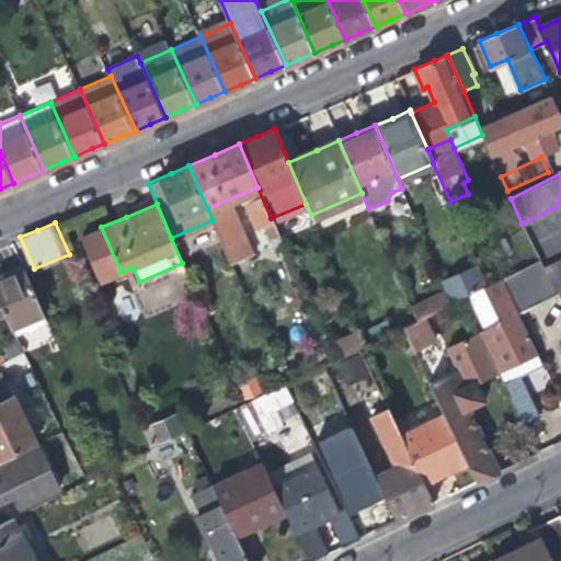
[(103,279),(121,272),(101,227),(83,235),(103,279)]
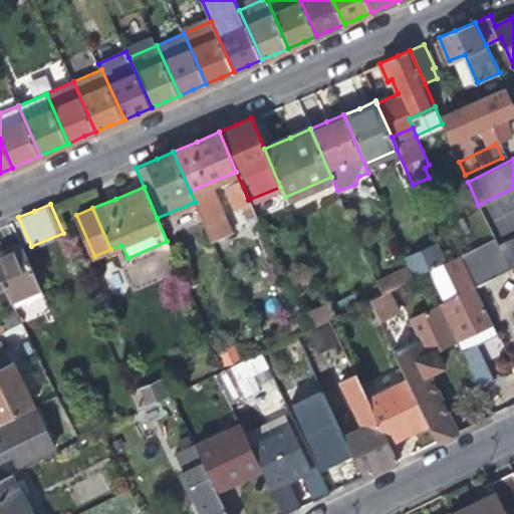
[(509,270),(513,267),(513,237),(497,246),(509,270)]
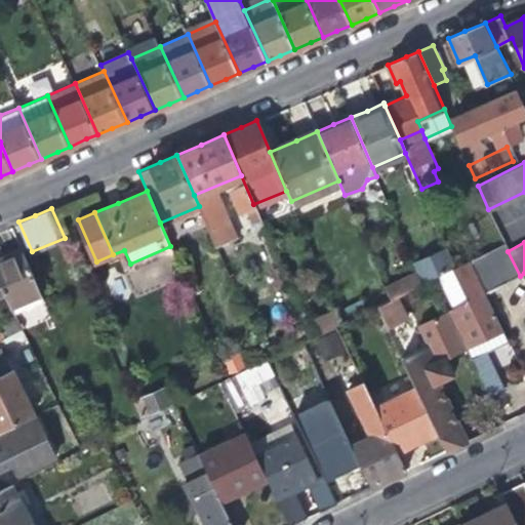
[(8,254),(0,257),(0,282),(6,295),(5,296),(8,305),(40,290),(22,248),(8,254)]
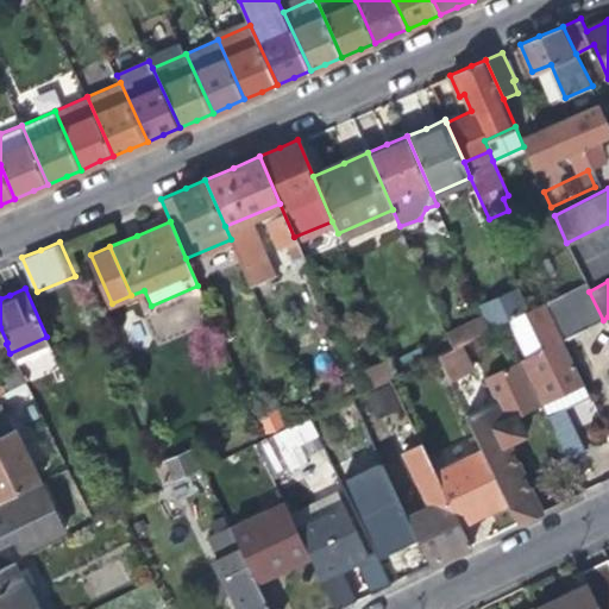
[(519,360),(525,357),(546,397),(538,401),(566,458),(579,451),(583,450),(583,449),(556,391),(579,381),(560,340),(564,339),(582,331),(563,292),(545,301),(528,309),(501,322),(519,360)]
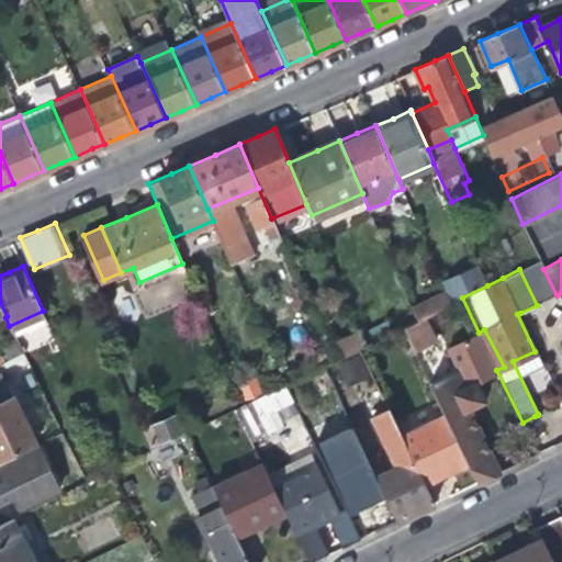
[(445,285),(447,289),(452,302),(462,298),(487,285),(480,270),(445,285)]
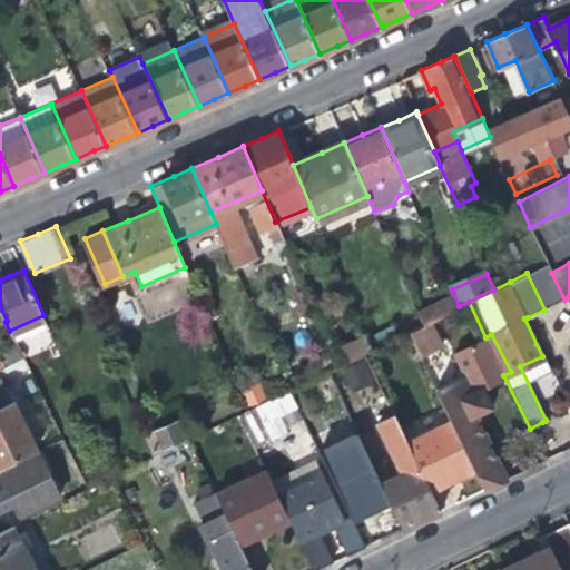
[(453,293),(435,302),(441,314),(459,306),(453,293)]
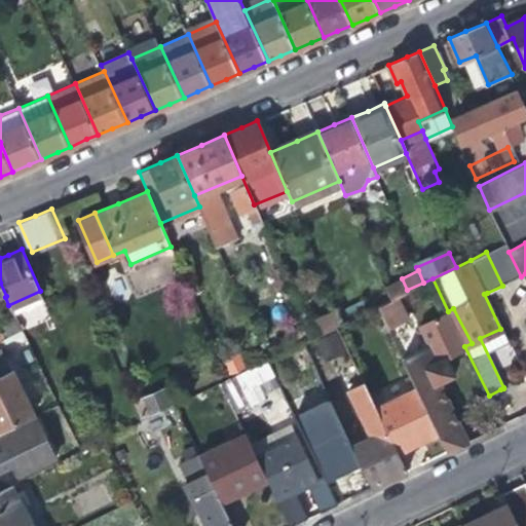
[(384,286),(390,299),(396,296),(407,290),(402,278),(384,286)]
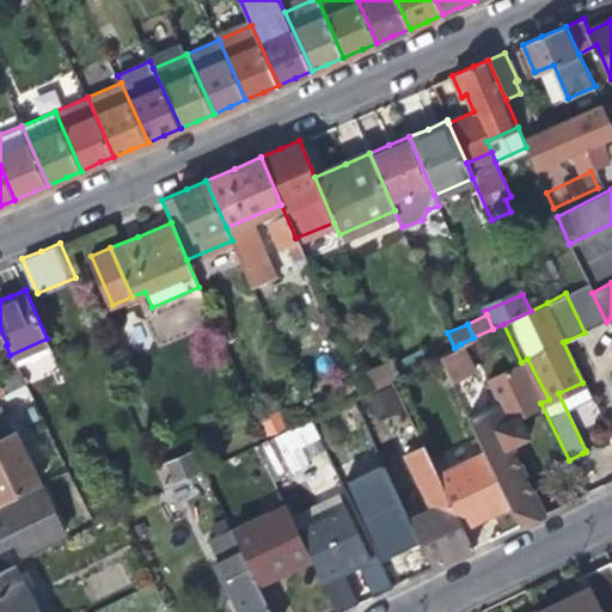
[(398,374),(438,355),(432,342),(393,361),(398,374)]
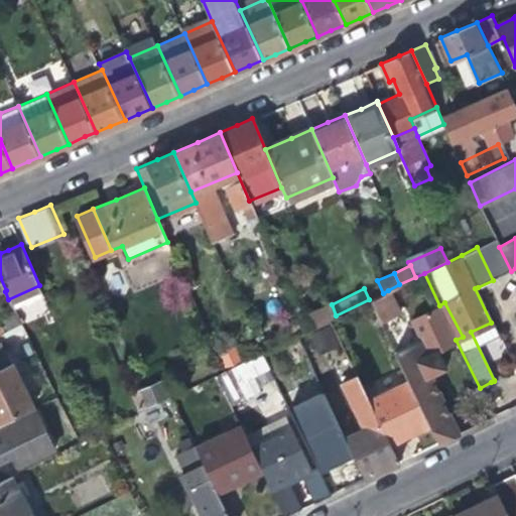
[(403,320),(388,290),(383,293),(369,299),(384,330),(403,320)]
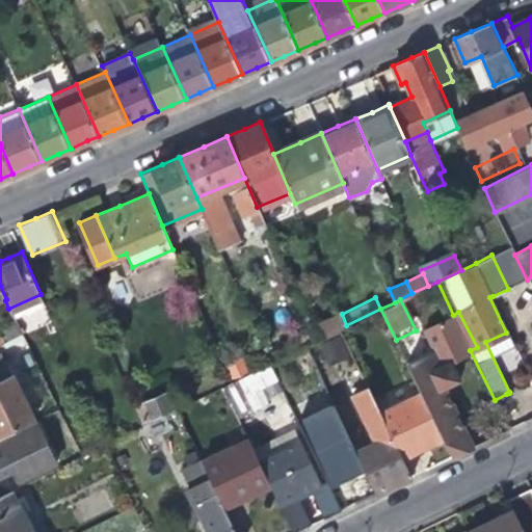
[(307,323),(308,325),(314,341),(318,339),(338,329),(346,325),(342,314),(340,310),(307,323)]
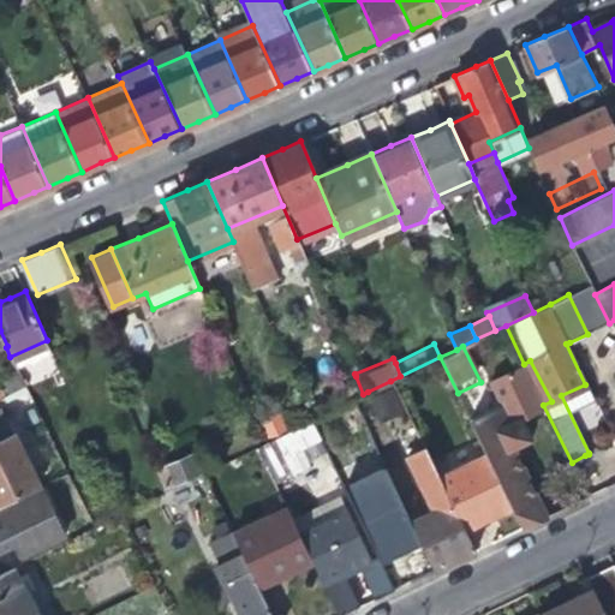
[(518,417),(543,405),(524,364),(488,381),(497,402),(469,417),(487,453),(512,505),(523,526),(547,515),(514,445),(520,442),(527,439),(518,417)]
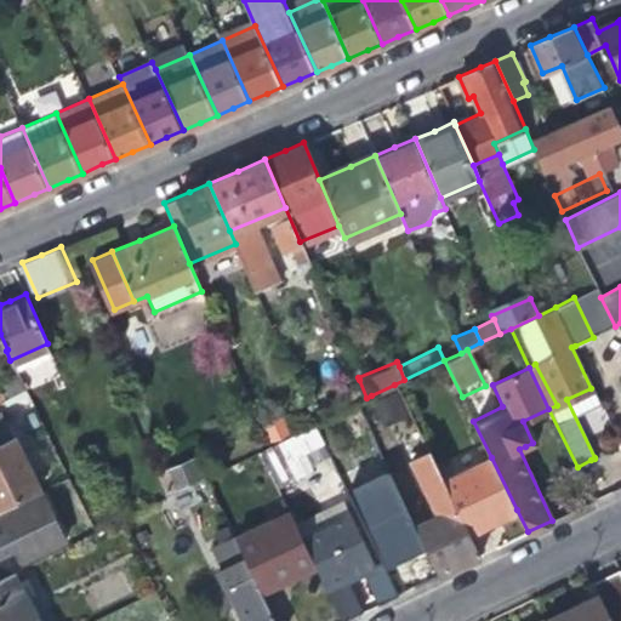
[(406,410),(394,385),(371,396),(383,421),(406,410)]
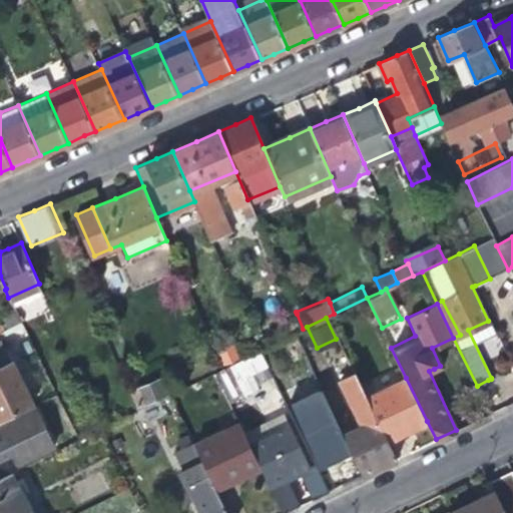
[(493,333),(488,321),(468,330),(491,378),(497,375),(481,340),(493,333)]
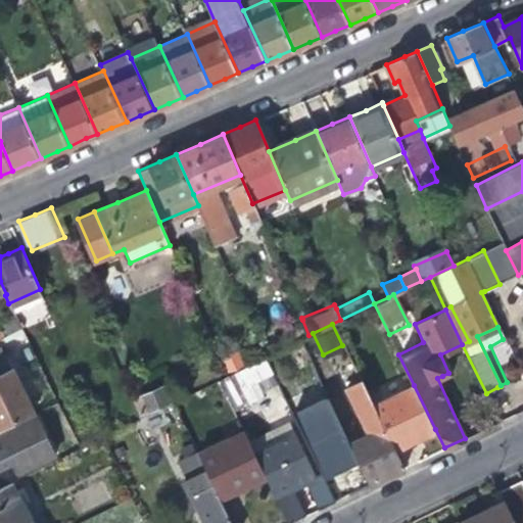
[(0,428),(34,413),(25,394),(34,390),(27,375),(16,379),(0,344),(0,428)]
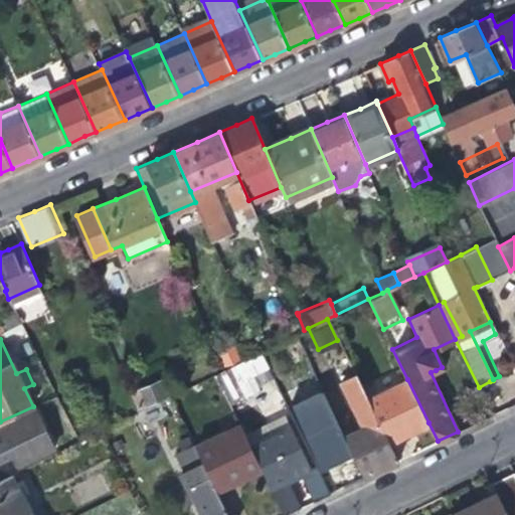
[(240,360),(235,363),(222,369),(213,374),(221,389),(247,377),(240,360)]
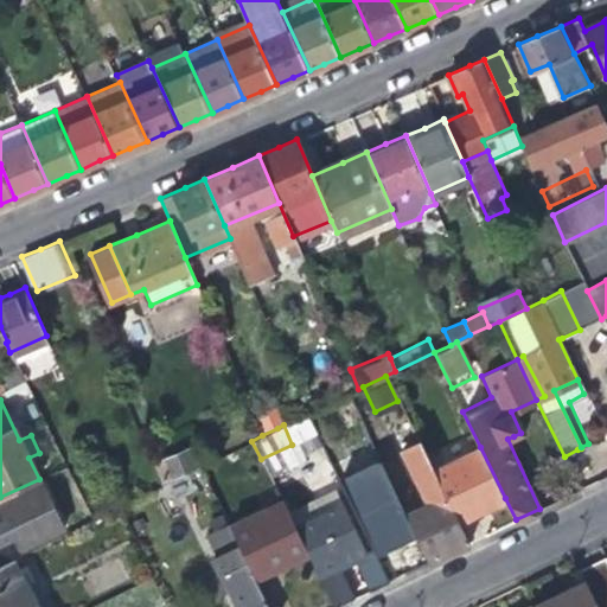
[(402,510),(429,561),(449,551),(468,542),(458,521),(432,468),(409,425),(393,434),(425,499),(402,510)]
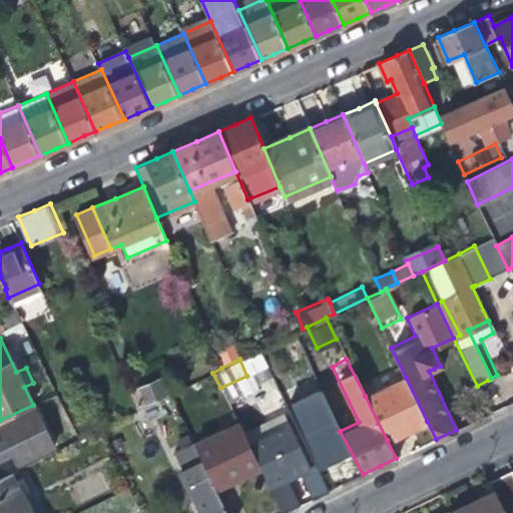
[(137,408),(140,407),(168,394),(172,392),(164,375),(130,390),(137,408)]
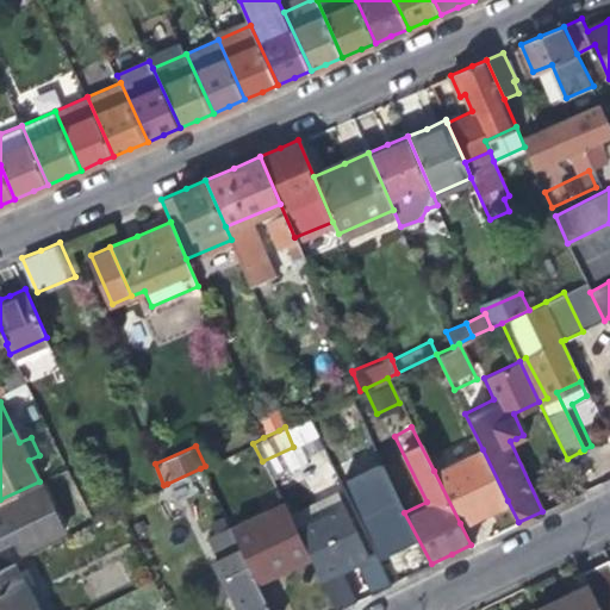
[(486,511),(508,500),(483,449),(434,471),(460,523),(486,511)]
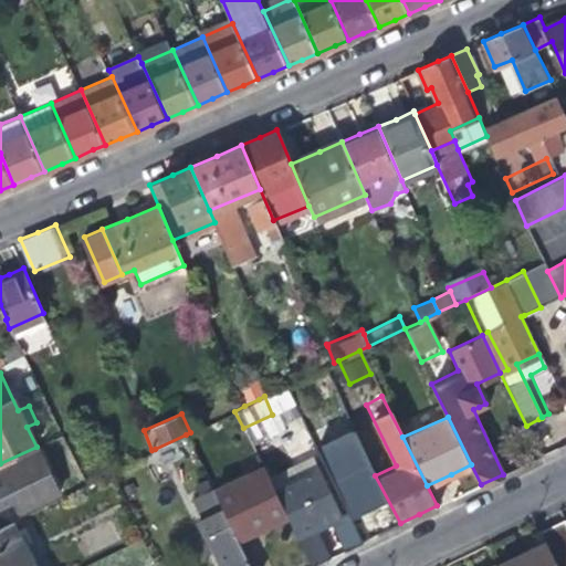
[(195,452),(186,435),(155,449),(164,467),(195,452)]
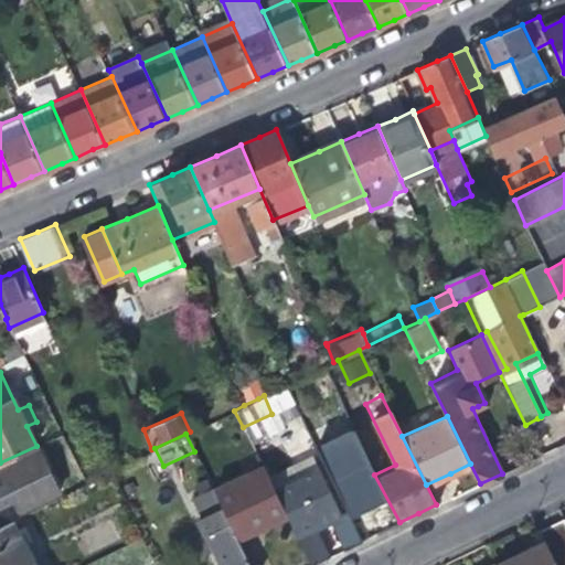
[(0,494),(3,502),(13,498),(18,509),(57,489),(39,450),(0,470),(0,472),(4,482),(0,484),(0,494)]
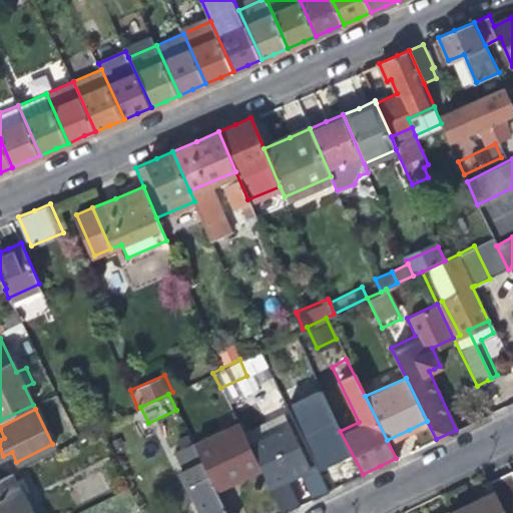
[(284,412),(241,433),(247,444),(289,423),(284,412)]
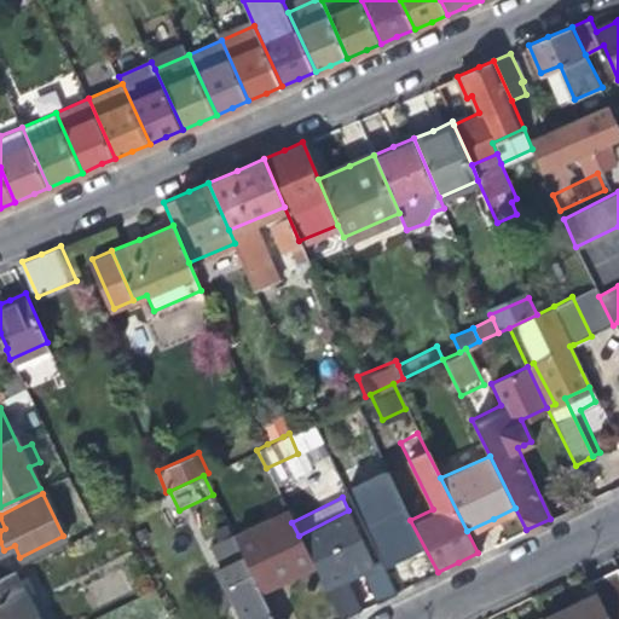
[(232,534),(233,537),(255,583),(273,574),(276,582),(294,573),(312,565),(310,557),(299,536),(291,522),(285,509),(232,534)]
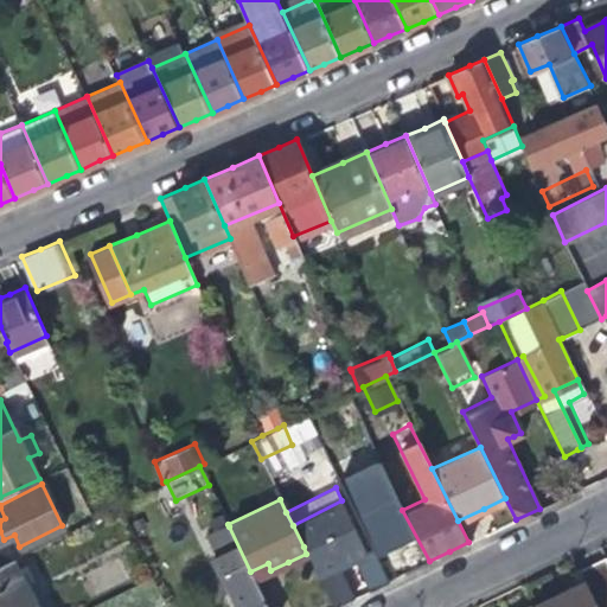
[(293,525),(304,547),(352,523),(342,500),(293,525)]
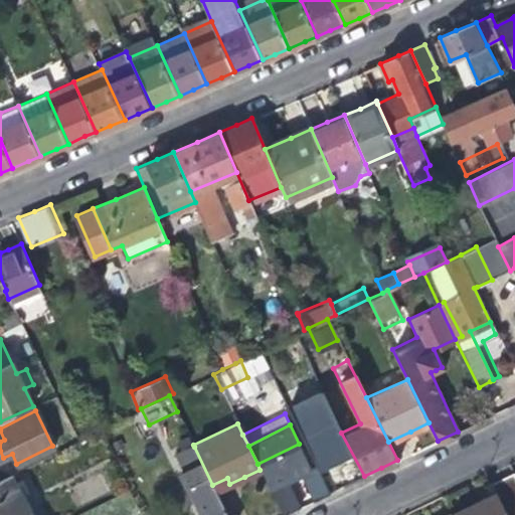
[(309,466),(299,444),(258,464),(260,470),(282,514),(283,514),(299,508),(285,478),(295,473),(309,466)]
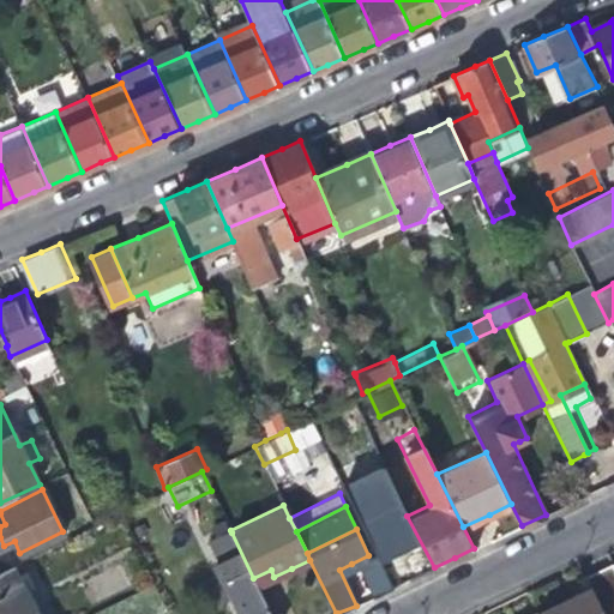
[(270,613),(257,585),(253,578),(232,533),(211,541),(220,561),(215,564),(239,613),(270,613)]
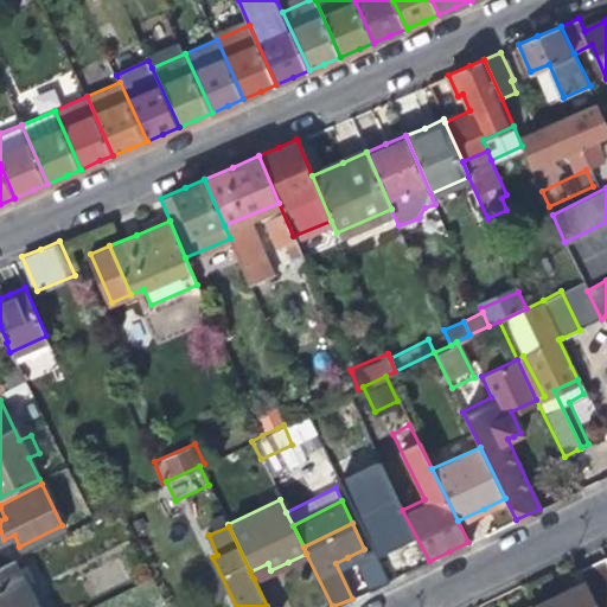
[(357,561),(371,589),(388,581),(375,553),(357,561)]
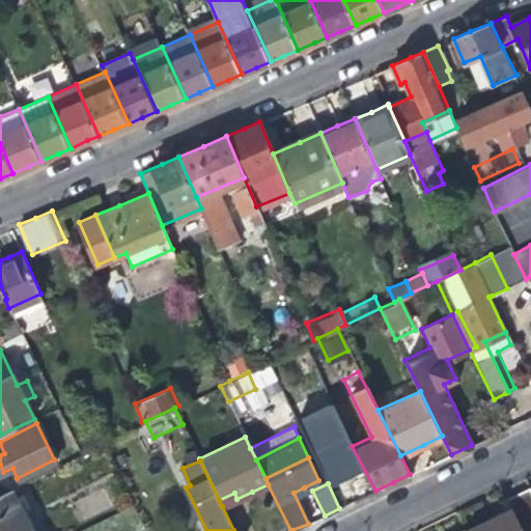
[(530,530),(530,491),(530,487),(505,499),(521,530),(530,530)]
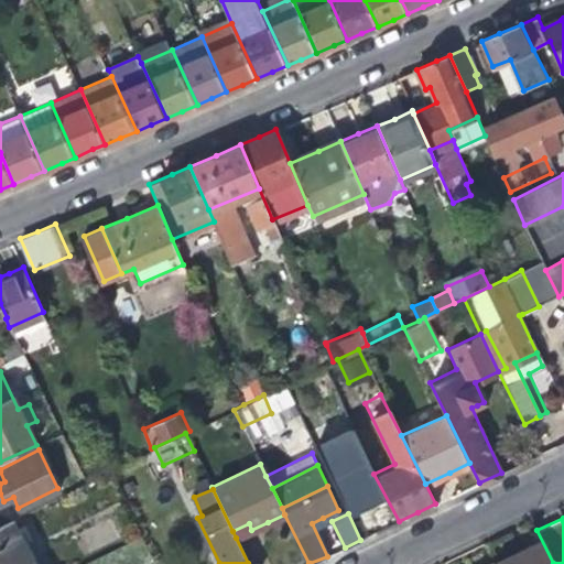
[(0,563),(31,563),(11,520),(0,525),(0,563)]
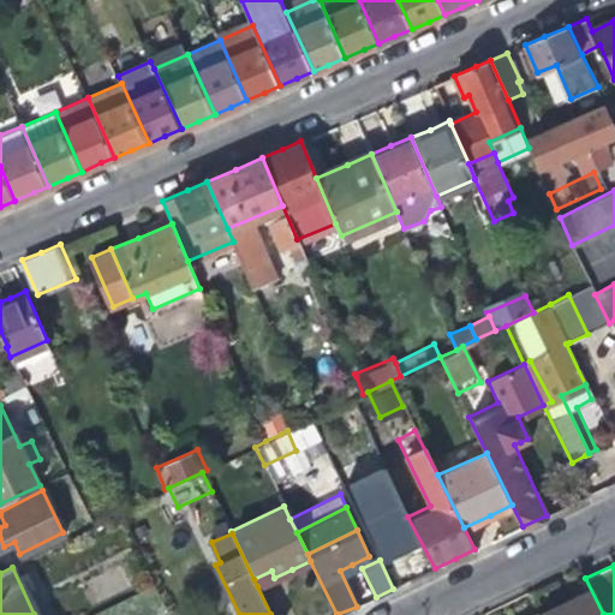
[(257,586),(274,578),(272,571),(254,579),(257,586)]
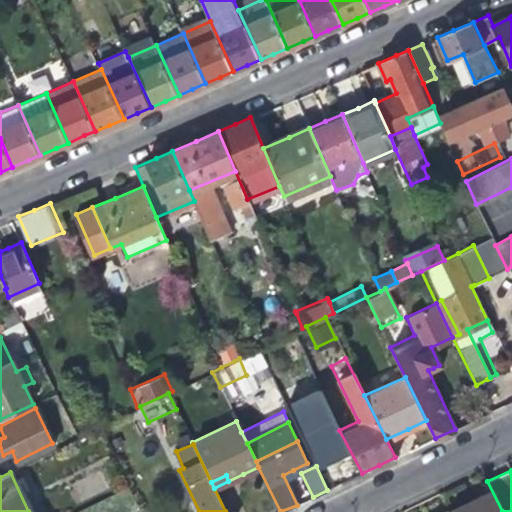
[(502,511),(487,481),(473,488),(477,496),(469,500),(447,510),(448,511),(502,511)]
